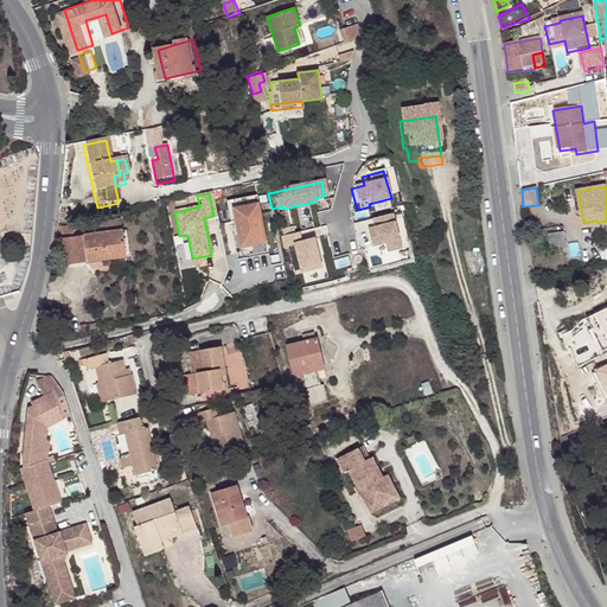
[(242,248),(268,242),(259,203),(232,210),(242,248)]
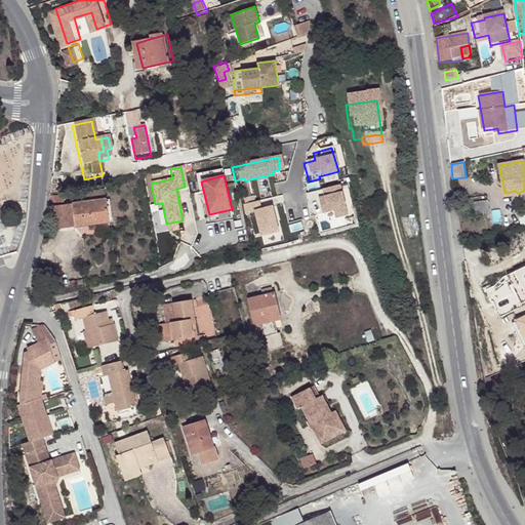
[(335,185),(318,189),(319,197),(320,200),(315,201),(318,212),(329,209),(331,216),(344,213),(335,185)]
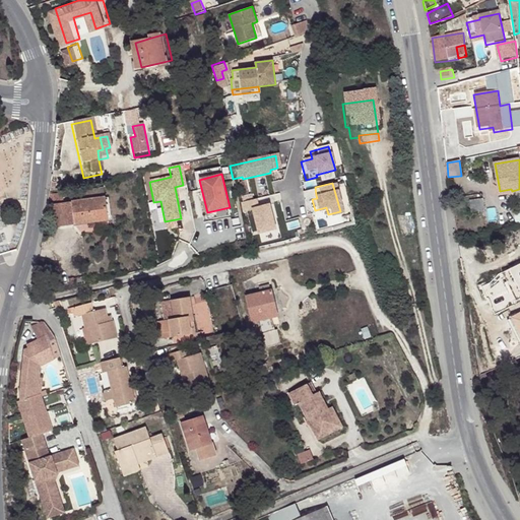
[(109,217),(107,199),(54,205),(57,228),(93,222),(92,218),(109,217)]
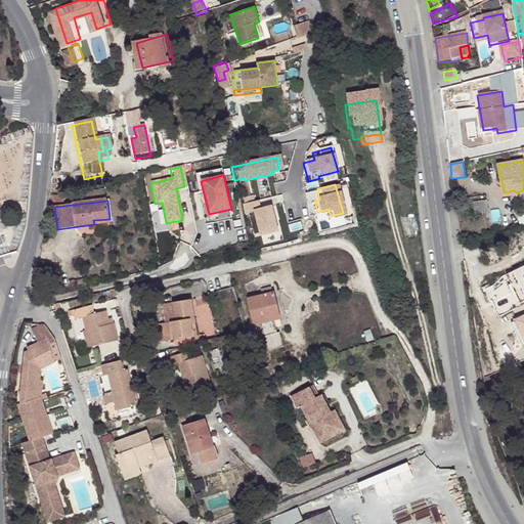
[(99,224),(111,223),(113,222),(111,201),(107,201),(110,219),(93,220),(94,224),(99,224)]
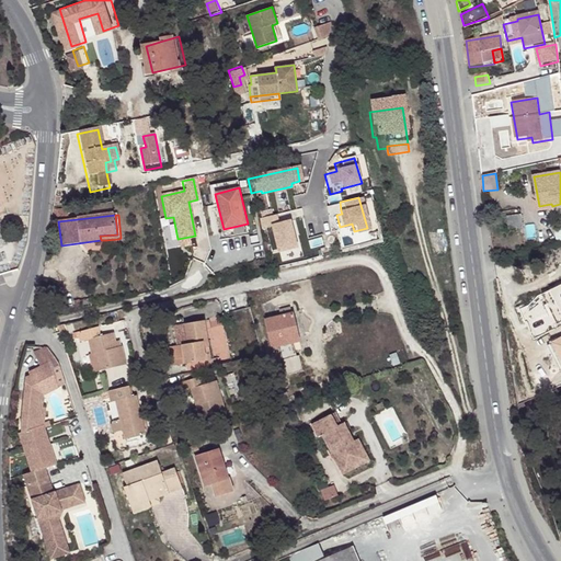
[(273,216),(256,220),(258,229),(268,226),(275,250),(296,244),(289,220),(276,225),(273,216)]
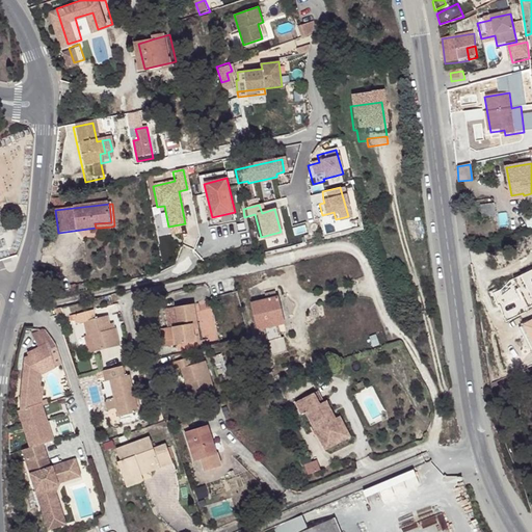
[(113,237),(112,227),(101,228),(102,238),(113,237)]
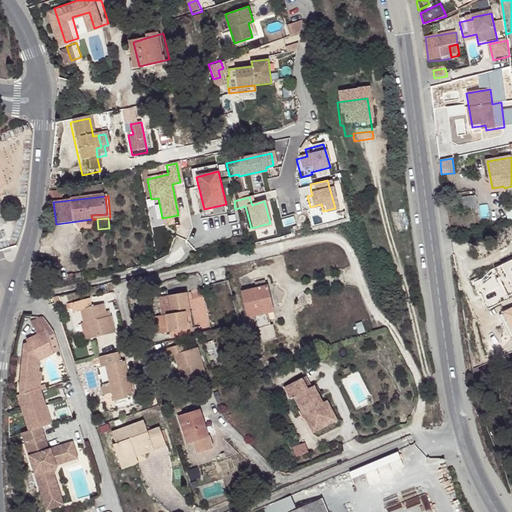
[(511,258),(494,268),(508,296),(511,293),(511,258)]
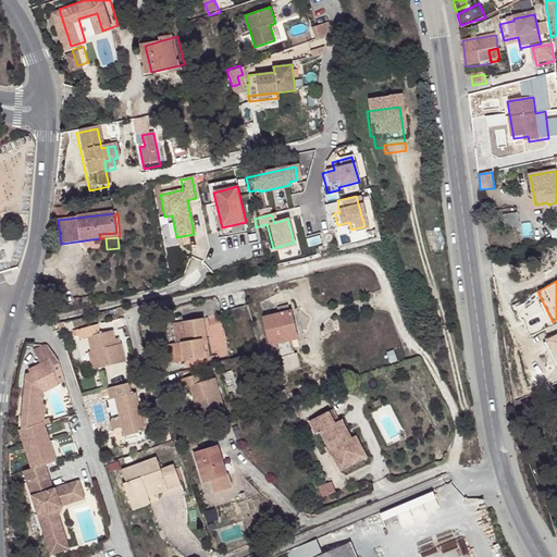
[(77,305),(94,301),(91,293),(76,297),(77,305)]
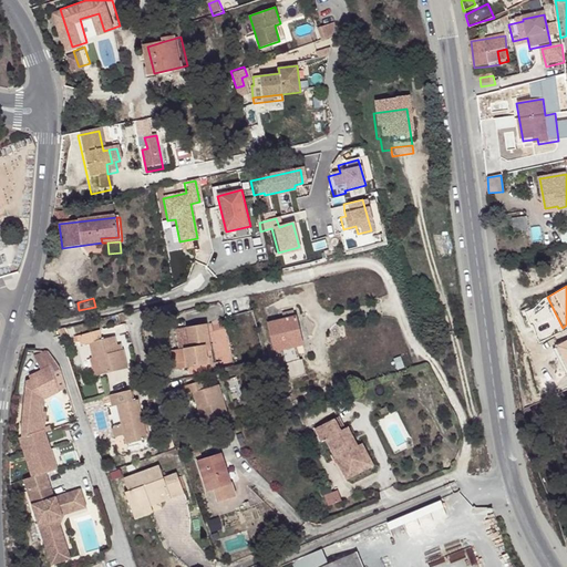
[(299,339),(305,338),(300,318),(272,323),(277,343),(279,351),(288,349),(294,379),(310,375),(307,360),(303,360),(299,339)]
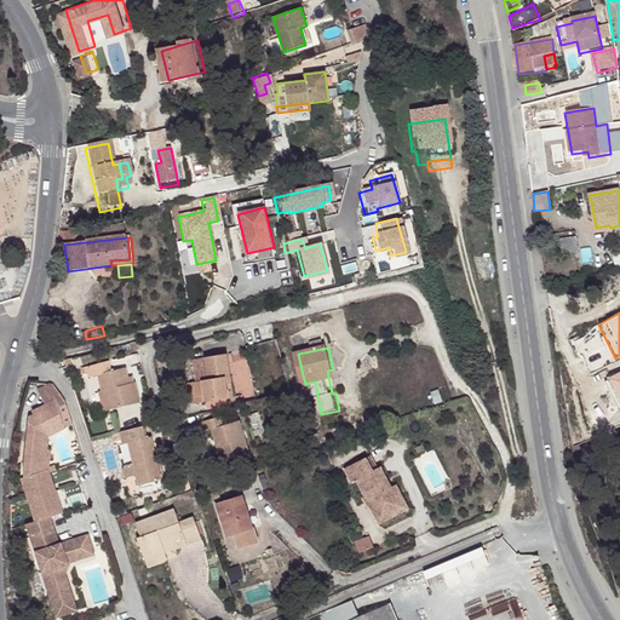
[(206,401),(229,399),(228,377),(231,377),(229,352),(207,354),(210,379),(204,380),(206,401)]
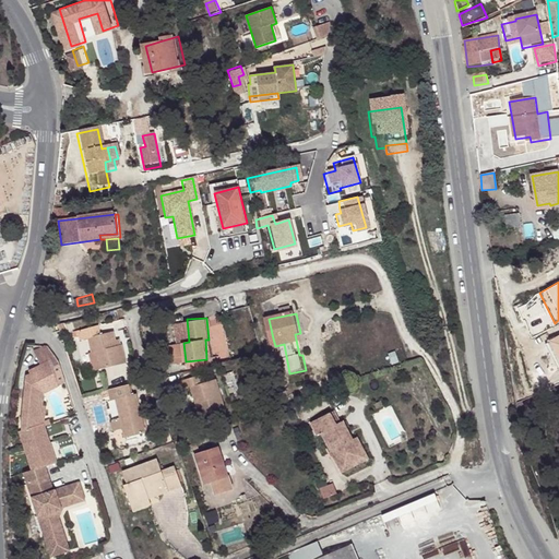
[(99,335),(97,326),(79,331),(81,341),(87,340),(91,355),(88,355),(93,373),(100,371),(125,365),(120,346),(116,346),(111,333),(99,335)]
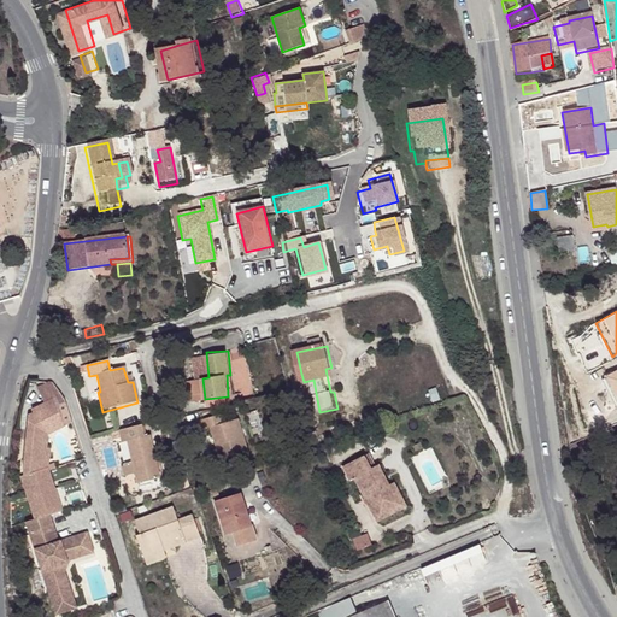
[(616,371),(601,380),(616,409),(616,371)]
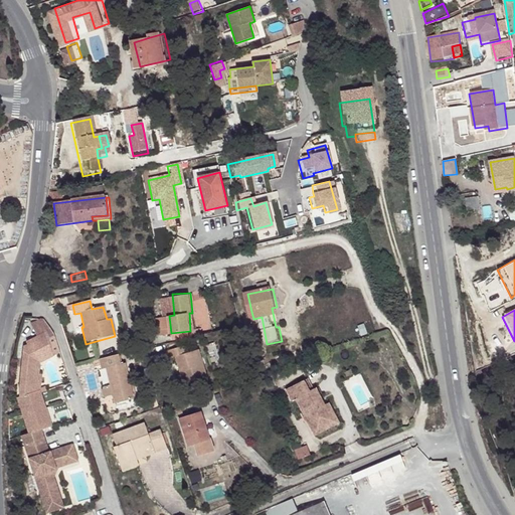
[(26,335),(27,340),(48,333),(50,338),(54,335),(44,319),(28,318),(35,332),(26,335)]
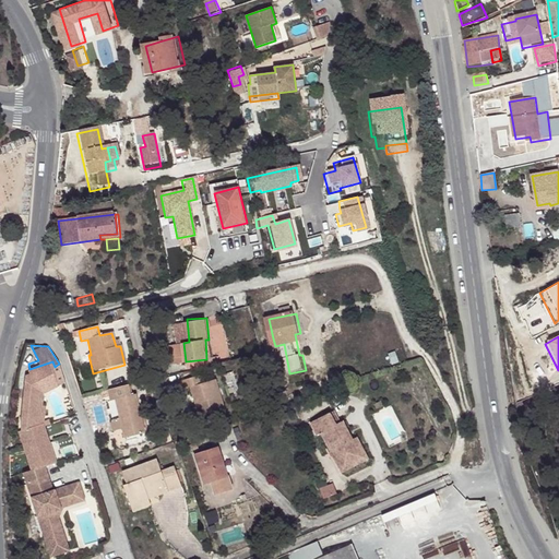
[(20,418),(44,420),(44,408),(40,408),(42,391),(51,388),(48,378),(58,375),(55,367),(52,361),(30,369),(26,370),(20,418)]
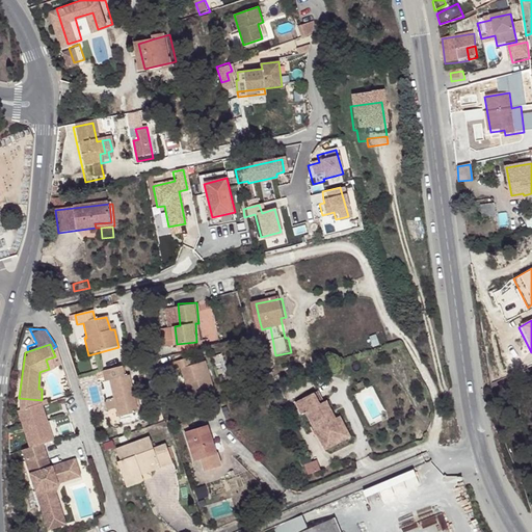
[(60,368),(55,356),(46,360),(49,369),(40,372),(38,389),(42,389),(42,400),(45,399),(45,386),(42,386),(44,375),(60,368)]
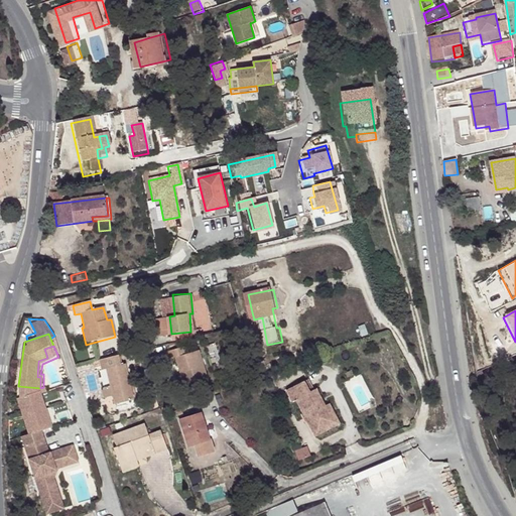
[(182,385),(206,377),(197,351),(185,355),(183,348),(164,354),(167,362),(174,360),(182,385)]
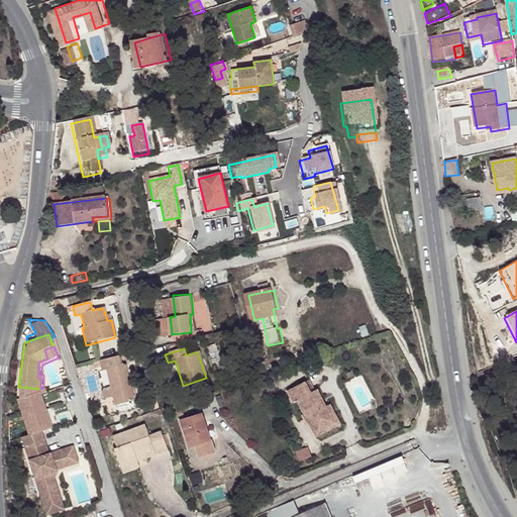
[(116,406),(134,401),(124,366),(121,367),(118,356),(98,362),(101,373),(106,372),(116,406)]
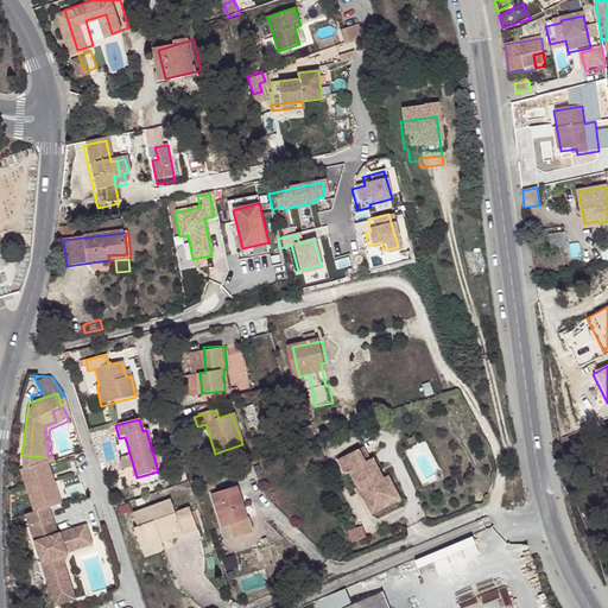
[(366,442),(359,445),(365,458),(373,455),(366,442)]
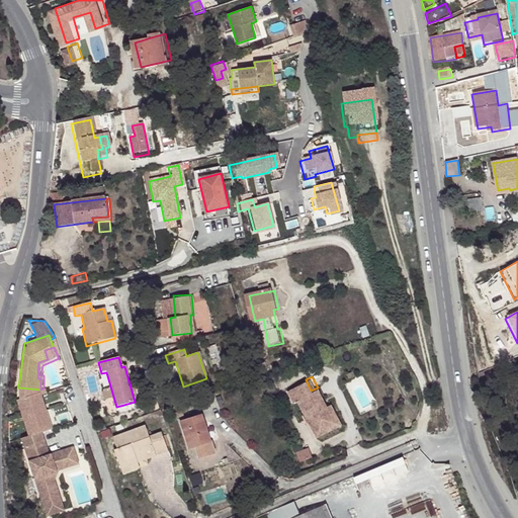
[(306,379),(285,390),(291,402),(295,399),(313,431),(331,421),(330,419),(333,417),(326,405),(318,387),(311,391),(306,379)]
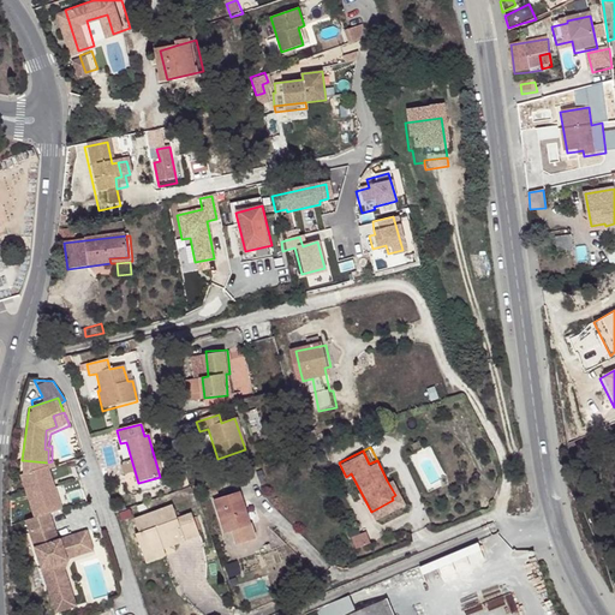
[(61,506),(48,463),(22,460),(22,465),(24,471),(40,465),(41,469),(45,467),(57,503),(52,506),(53,508),(61,506)]
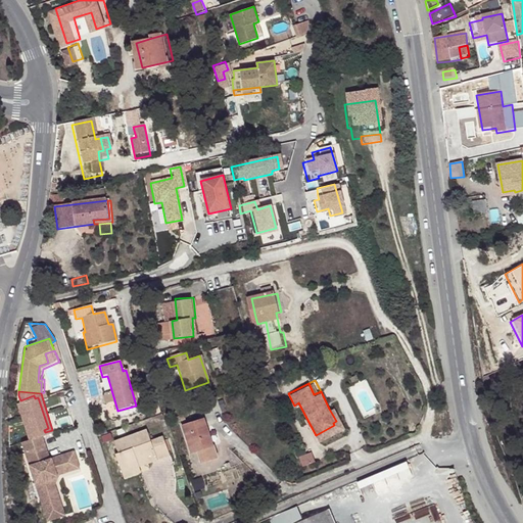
[(17,401),(29,437),(42,433),(45,432),(44,430),(48,428),(38,397),(35,398),(34,395),(20,400),(17,401)]
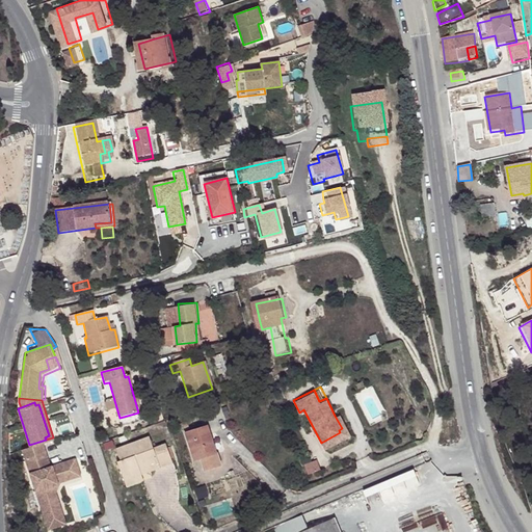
[(115,406),(106,408),(108,417),(117,415),(115,406)]
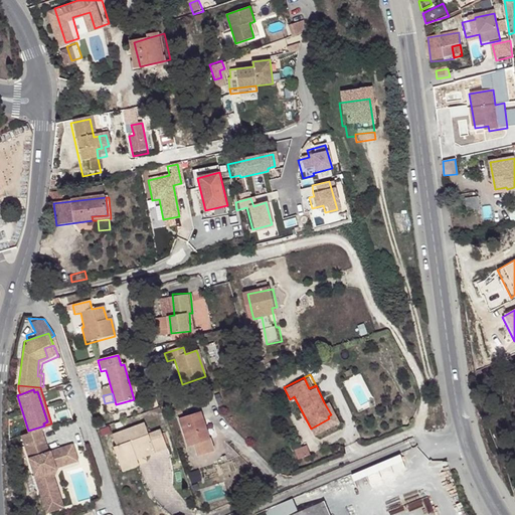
[(328,400),(324,402),(331,414),(328,416),(329,418),(311,428),(313,434),(339,420),(328,400)]
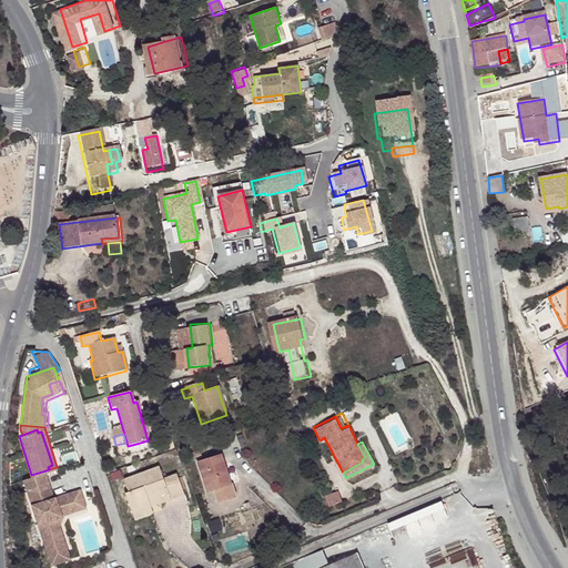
[(215,504),(234,498),(230,484),(229,485),(226,485),(221,465),(223,465),(220,455),(196,462),(205,492),(212,489),(215,504)]
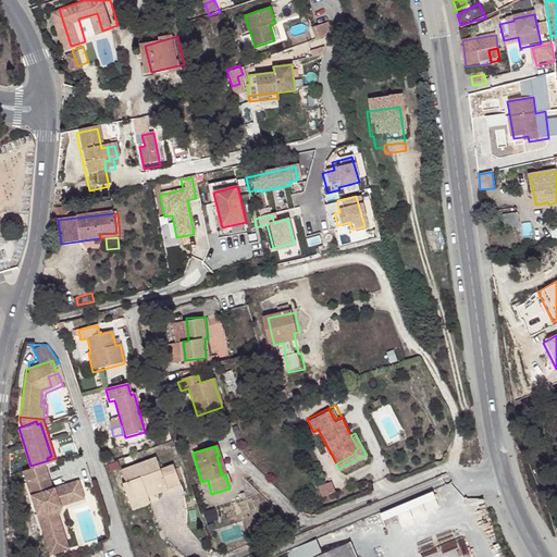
[(165,479),(169,490),(182,486),(176,466),(162,470),(159,458),(123,469),(126,481),(124,482),(131,502),(139,498),(138,492),(147,490),(146,485),(165,479)]
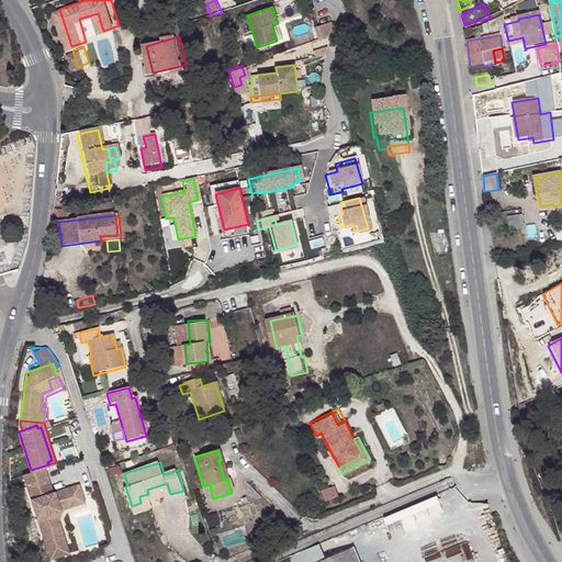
[(23,472),(26,484),(48,478),(45,465),(31,470),(23,472)]
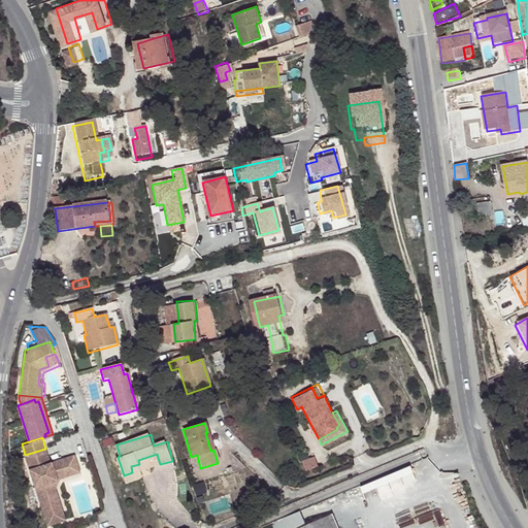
[(25,455),(28,462),(35,460),(37,464),(50,460),(45,449),(25,455)]
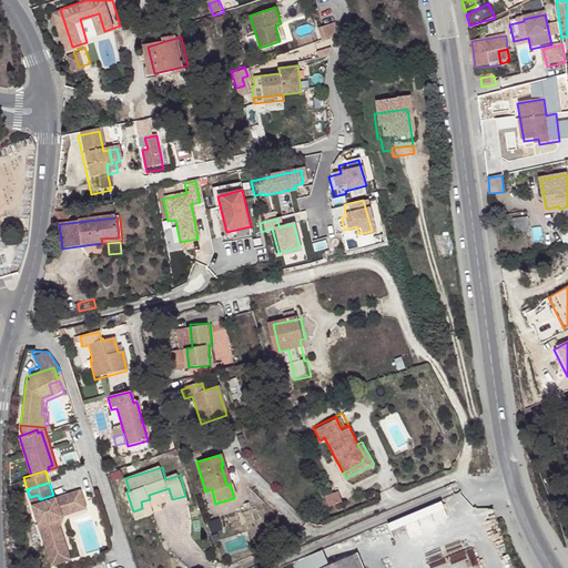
[(47,554),(49,563),(69,557),(58,523),(63,513),(85,506),(80,487),(66,492),(71,506),(51,511),(60,539),(57,540),(59,549),(47,554)]
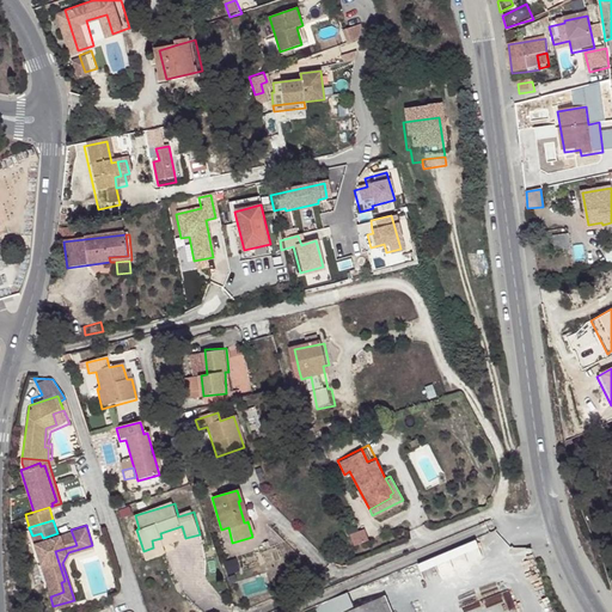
[(164,545),(185,538),(182,526),(160,533),(161,538),(152,540),(153,548),(144,551),(146,558),(165,552),(164,545)]
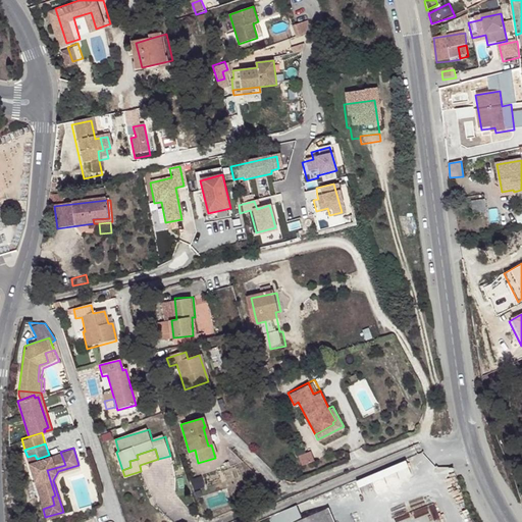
[(299,455),(302,463),(313,459),(310,451),(299,455)]
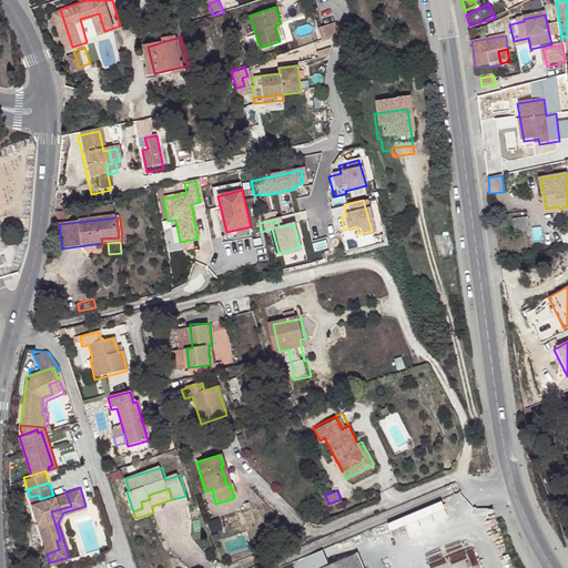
[(30,497),(47,554),(59,549),(57,540),(60,539),(51,511),(71,506),(66,492),(53,495),(40,499),(38,495),(30,497)]
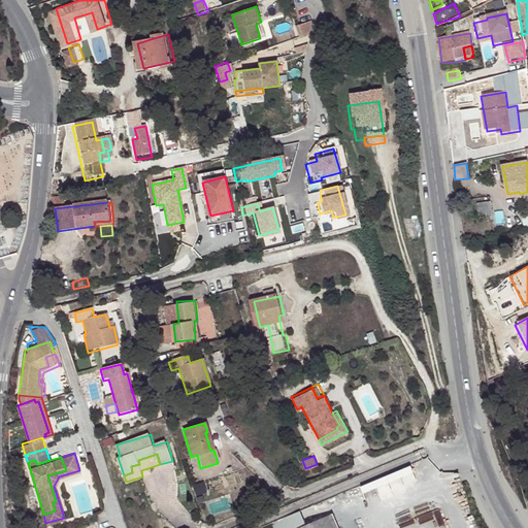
[(335,527),(330,515),(297,527),(335,527)]
